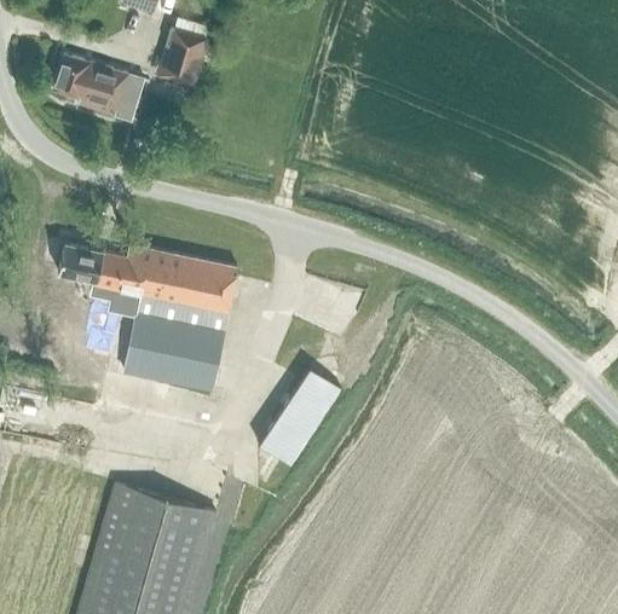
[(156,0),(122,0),(121,6),(152,16),(156,0)]
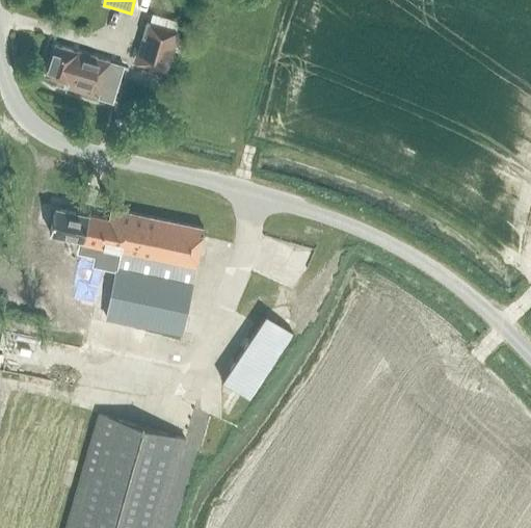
[(147,26),(135,68),(168,77),(180,36),(147,26)]
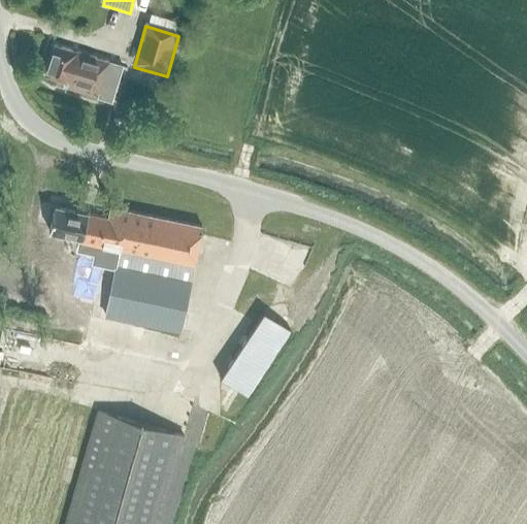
[(55,48),(45,79),(68,87),(66,92),(99,101),(112,105),(124,69),(109,65),(55,48)]
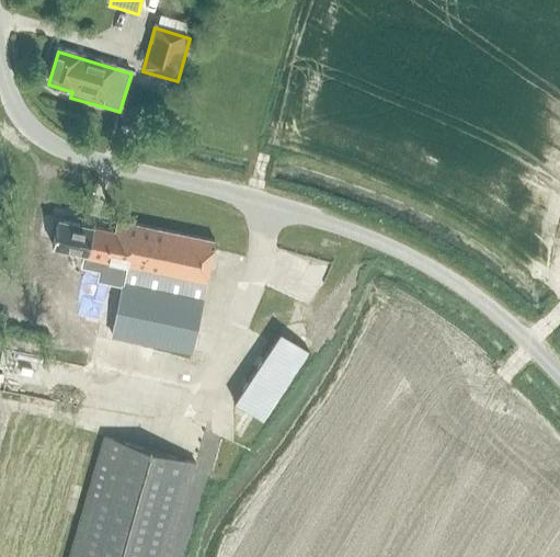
[(192,356),(215,245),(118,224),(115,236),(58,223),(53,250),(87,258),(84,268),(109,273),(110,265),(127,269),(113,340),(192,356)]
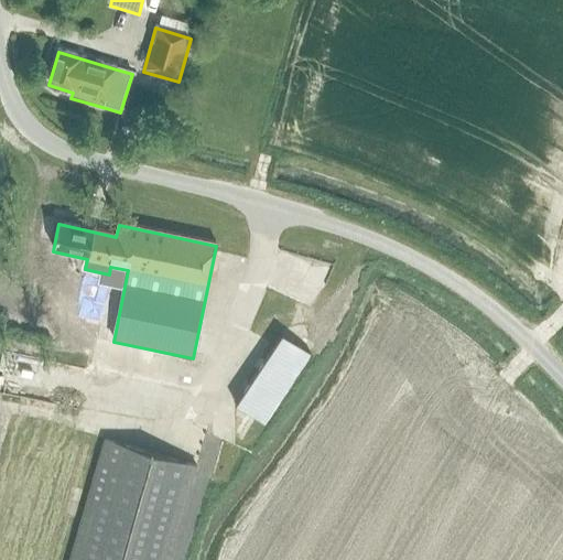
[(264,426),(311,356),(282,337),(236,407),(264,426)]
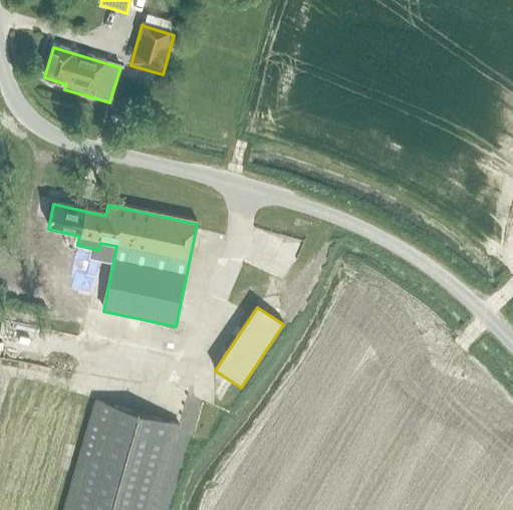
[(157,509),(180,428),(96,405),(66,509),(157,509)]
